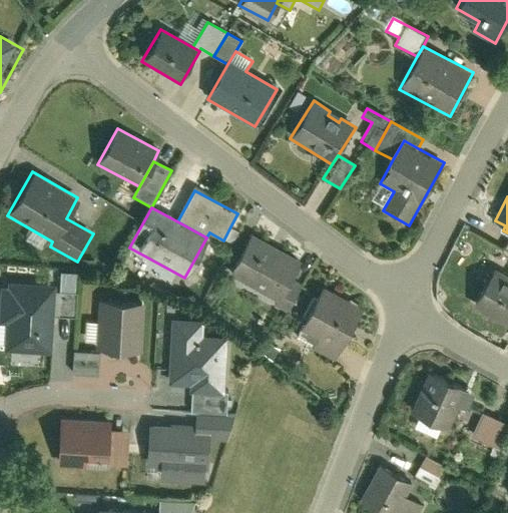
[(238,232),(229,228),(223,240),(231,244),(238,232)]
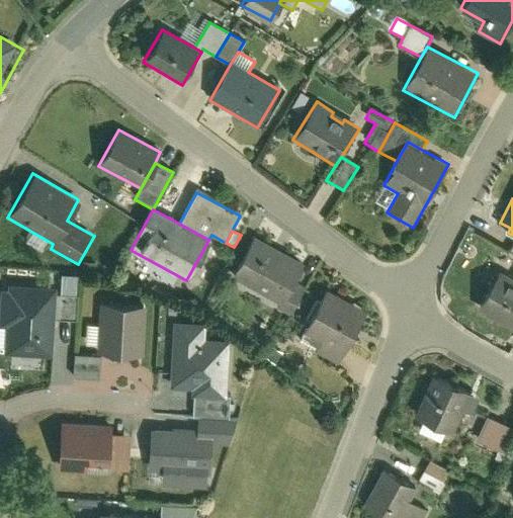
[(304,265),(254,237),(232,275),(281,304),(293,281),(304,265)]
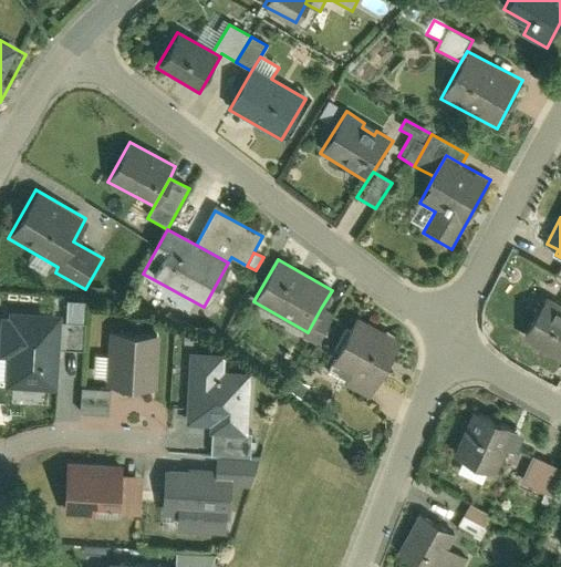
[(113,285),(99,284),(97,297),(112,298),(113,285)]
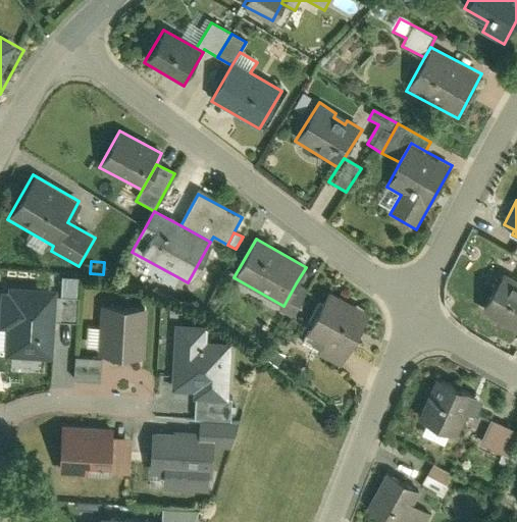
[(505,272),(481,312),(516,332),(516,279),(505,272)]
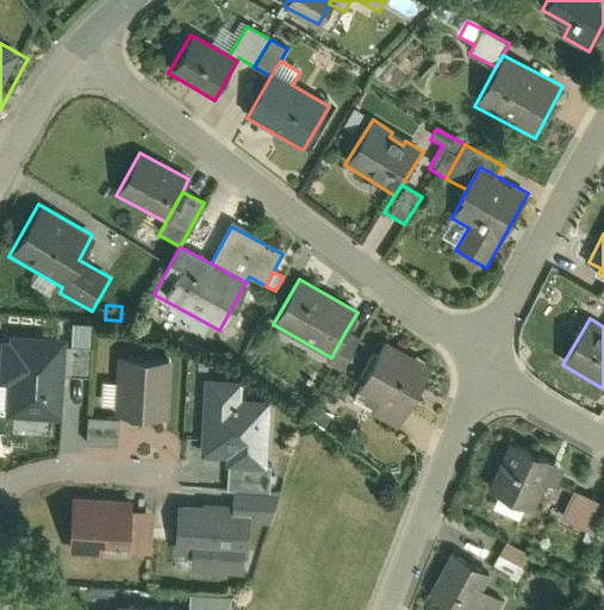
[(68,340),(66,373),(98,374),(100,325),(81,324),(80,340),(68,340)]
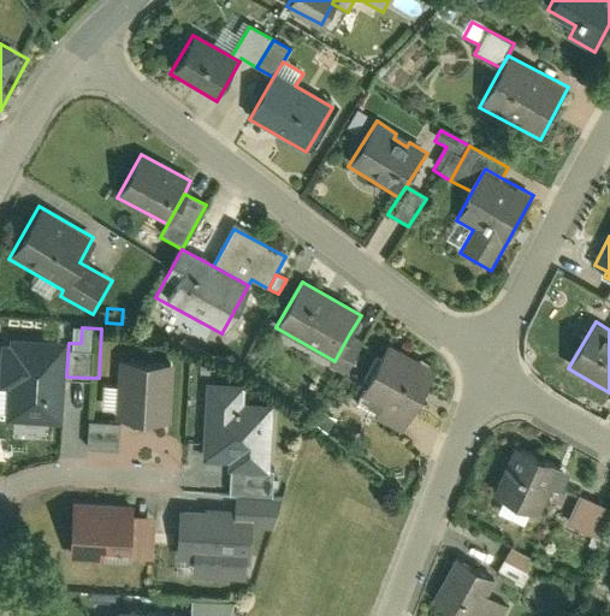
[(16,385),(15,418),(65,420),(66,377),(69,343),(69,333),(16,331),(16,341),(9,341),(6,384),(16,385)]
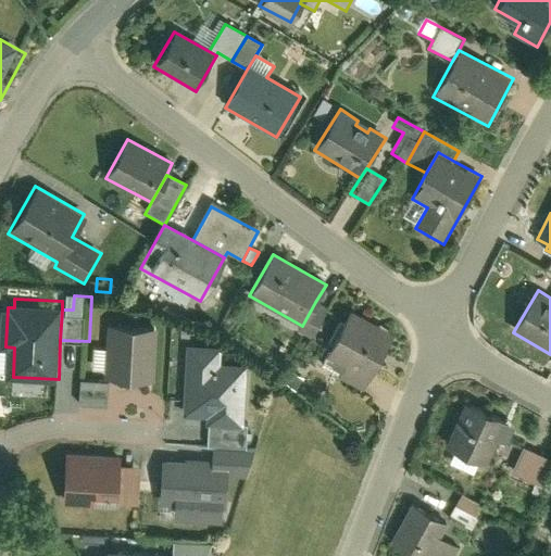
[(328,310),(315,302),(302,326),(298,333),(310,340),(328,310)]
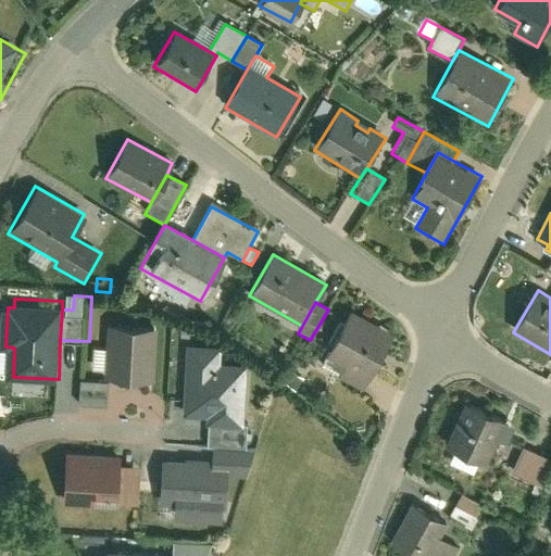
[(395,333),(351,310),(325,356),(343,367),(336,381),(361,394),(395,333)]
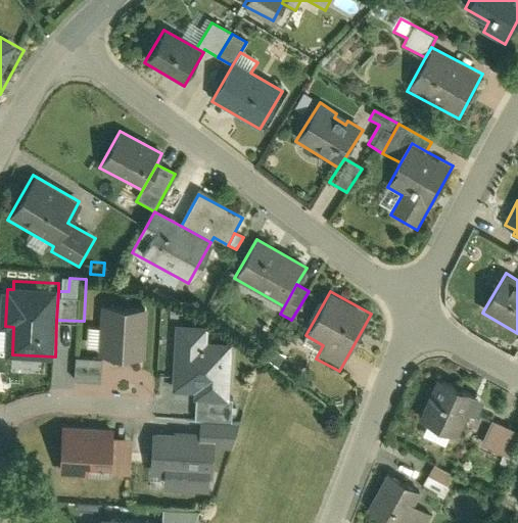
[(153,307),(106,305),(105,355),(151,358),(153,307)]
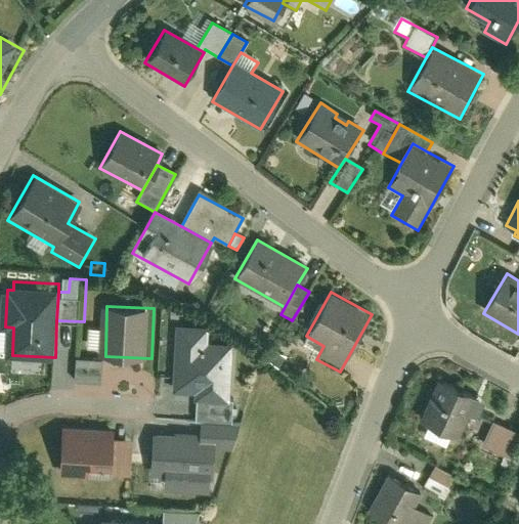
[(216,326),(182,324),(179,389),(201,390),(201,397),(234,399),(238,341),(215,340),(216,326)]
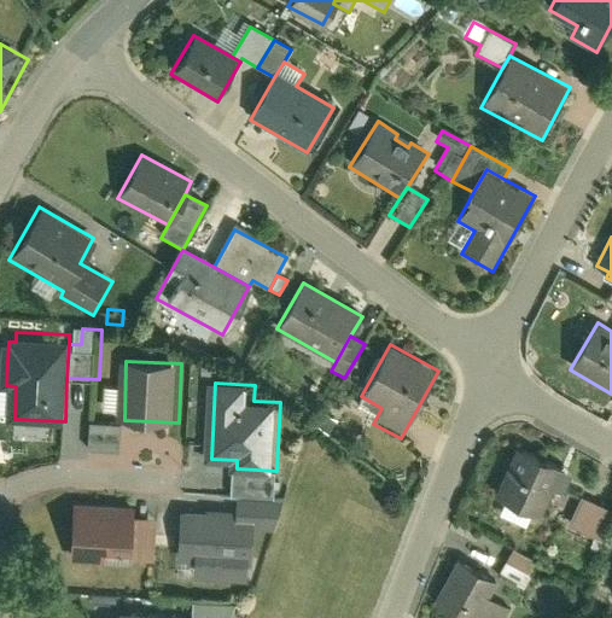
[(124,425),(98,424),(97,445),(123,447),(124,425)]
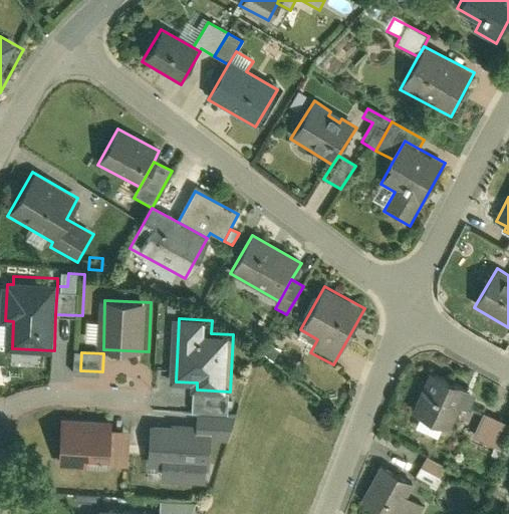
[(449,430),(467,391),(428,373),(411,413),(449,430)]
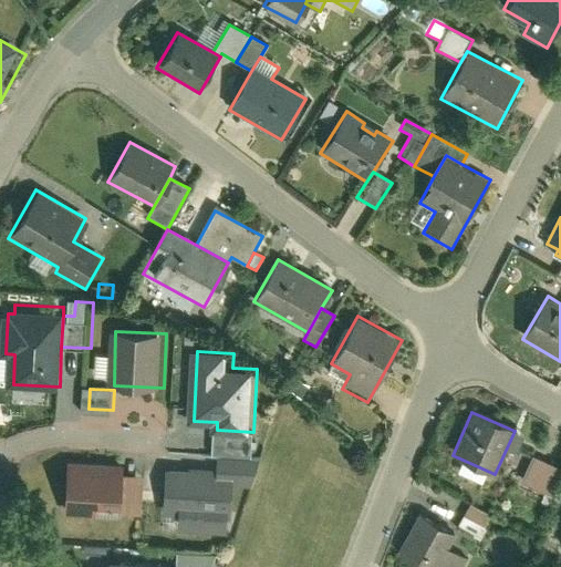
[(253,432),(217,430),(216,454),(226,455),(257,456),(258,432),(253,432)]
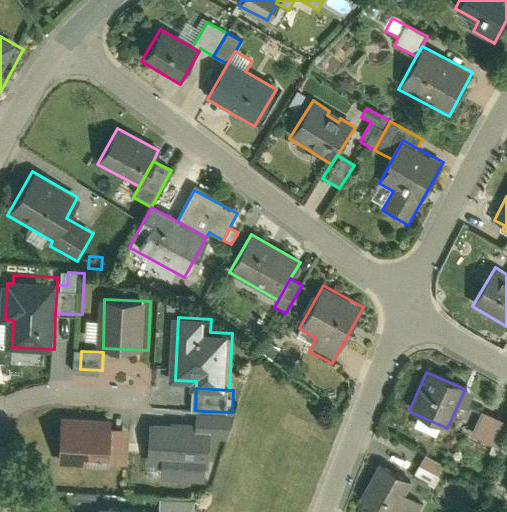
[(204,411),(199,430),(214,430),(214,435),(230,436),(237,413),(232,412),(204,411)]
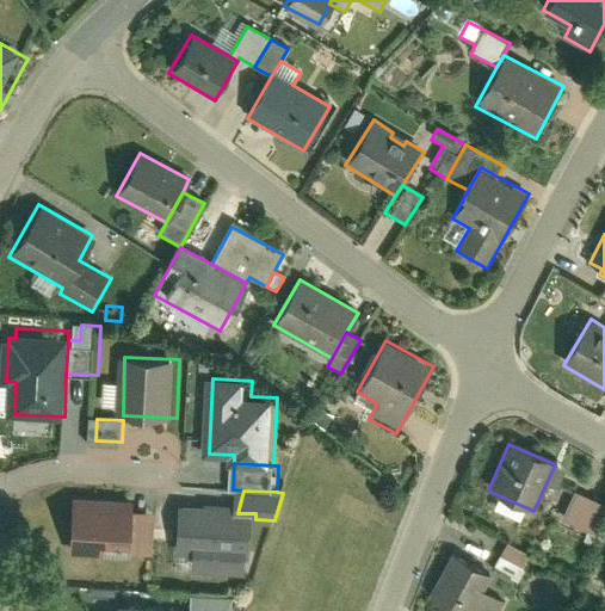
[(604,505),(574,493),(561,523),(596,538),(604,518),(604,505)]
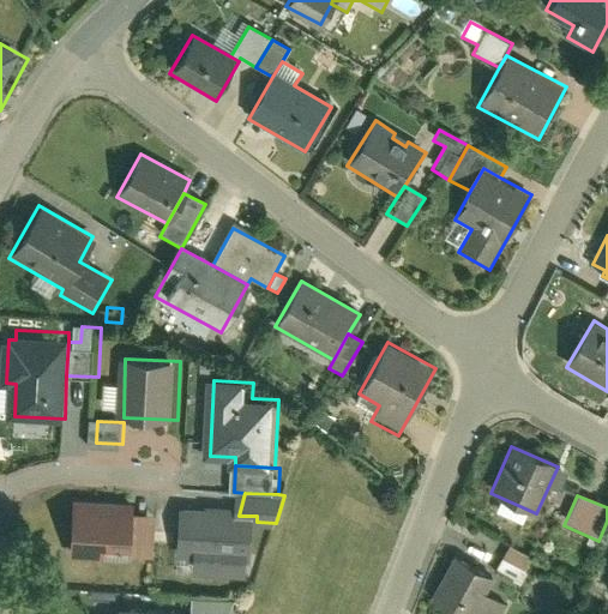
[(142,505),(79,501),(76,566),(138,570),(142,505)]
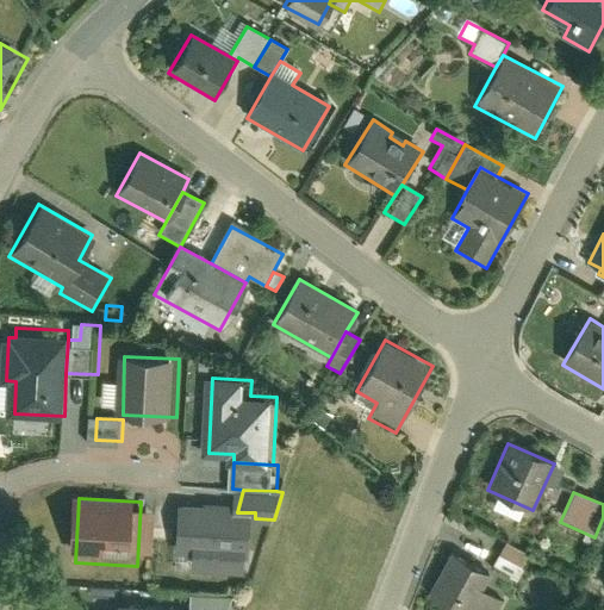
[(237,512),(185,509),(181,568),(251,572),(255,518),(255,512),(237,512)]
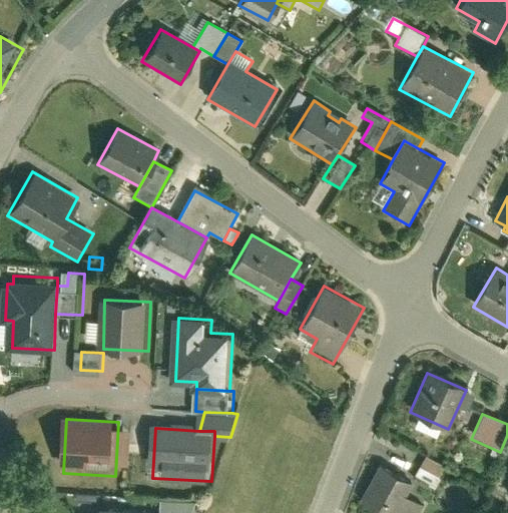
[(412,482),(410,486),(419,492),(424,483),(435,489),(447,467),(425,455),(412,479),(413,480),(412,482)]
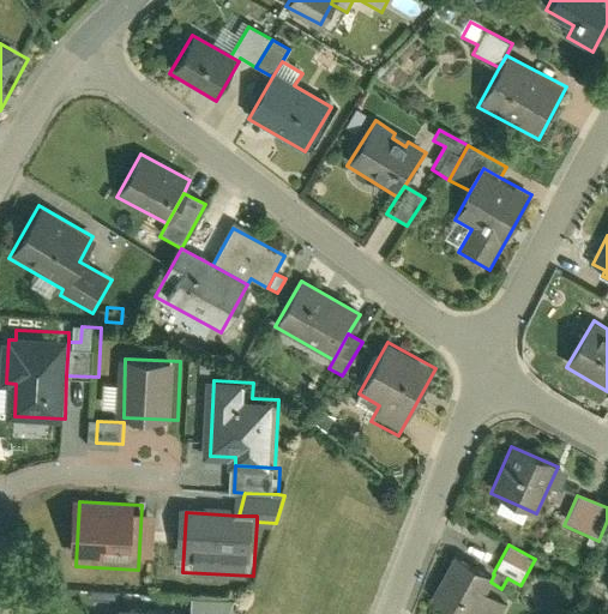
[(459,613),(505,613),(510,607),(485,593),(491,582),(493,577),(453,555),(429,597),(459,613)]
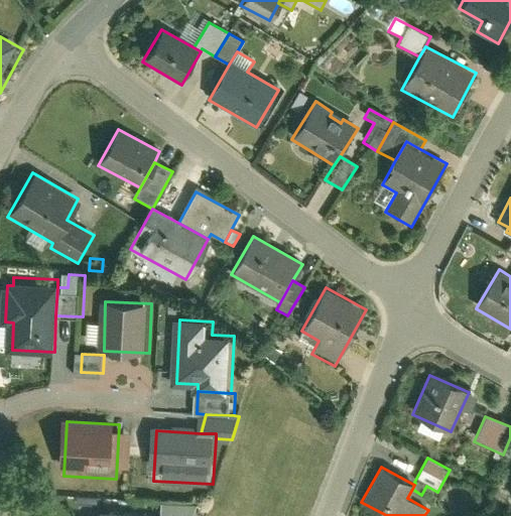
[(165,502),(165,513),(164,515),(197,515),(201,503),(165,502)]
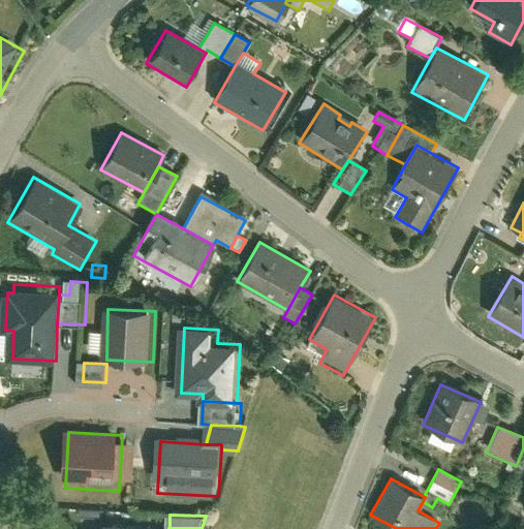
All buildings are outlined.
